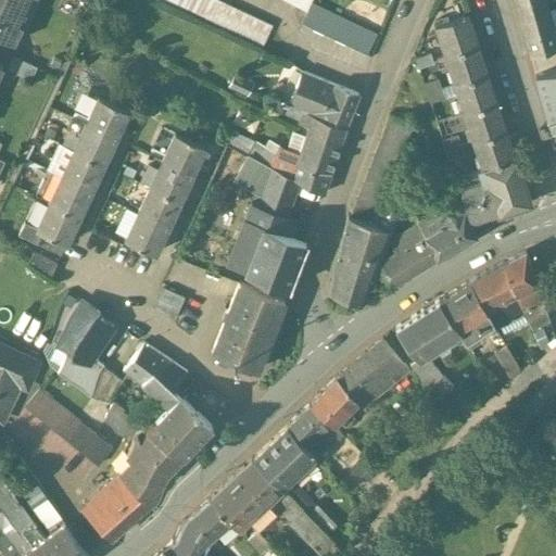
[(0,0),(0,34),(14,41),(15,37),(10,35),(26,0),(0,0)]
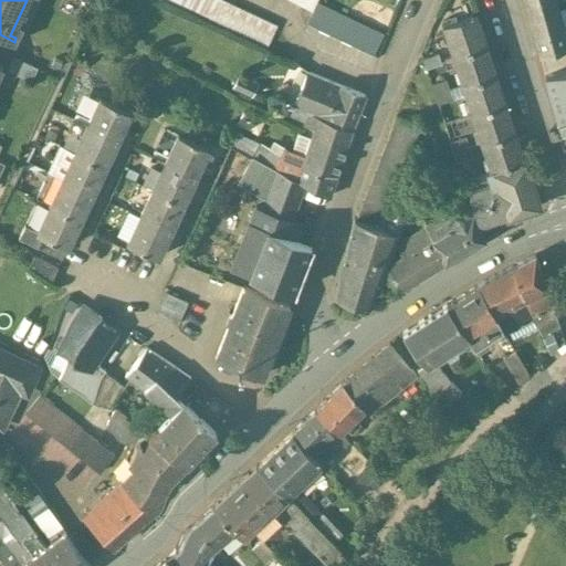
[(278,25),(222,0),(168,0),(268,46),(278,25)]
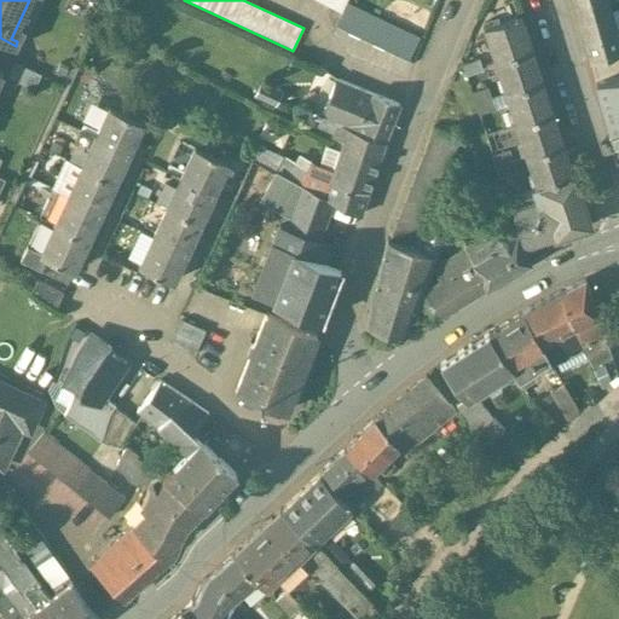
[(347,0),(316,0),(341,13),(347,0)]
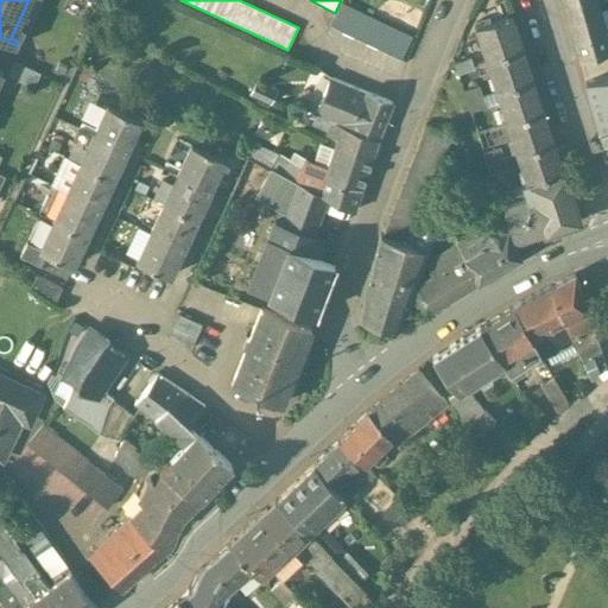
[(596,0),(562,0),(568,18),(600,8),(596,0)]
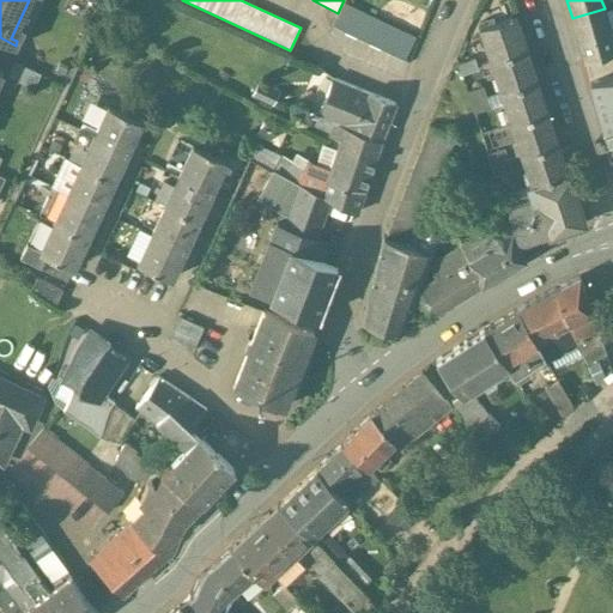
[(612,37),(605,8),(572,18),(583,58),(612,48),(612,37)]
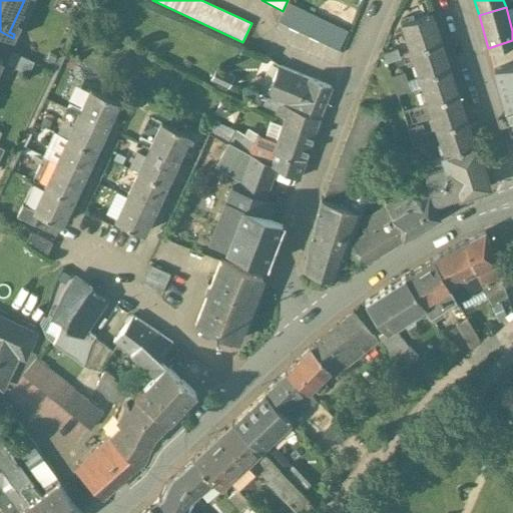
[(433,14),(402,24),(411,50),(441,41),(433,14)]
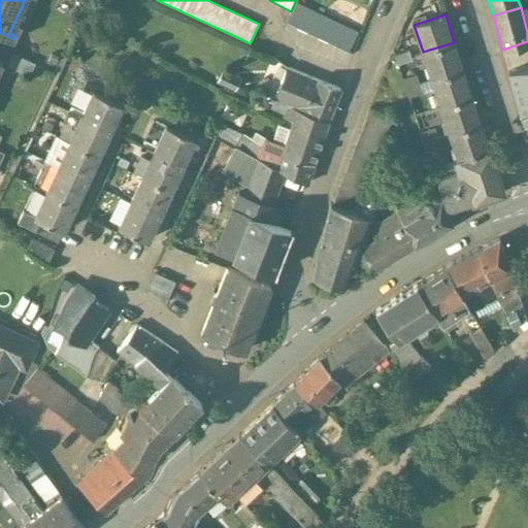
[(454,42),(423,52),(431,79),(463,69),(454,42)]
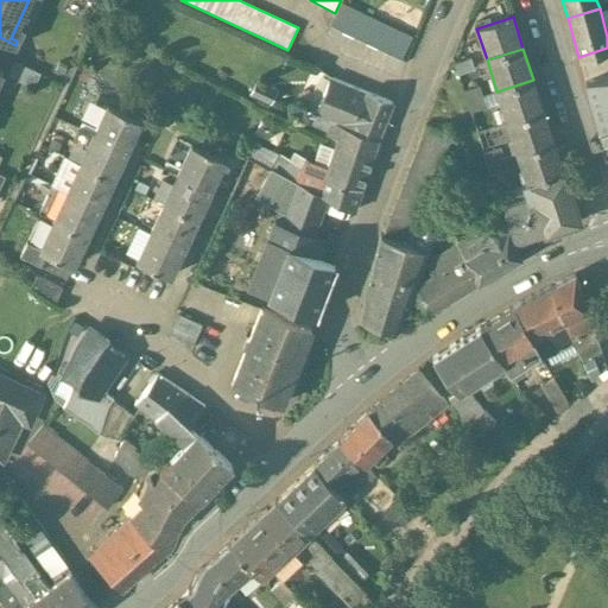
[(470,57),(455,63),(458,74),(474,68),(470,57)]
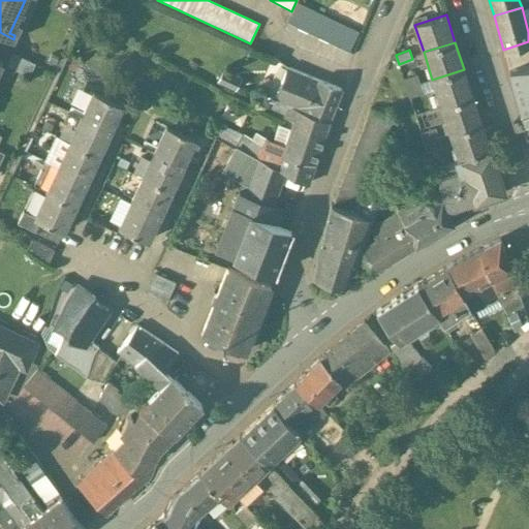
[(34,62),(13,52),(7,64),(28,74),(34,62)]
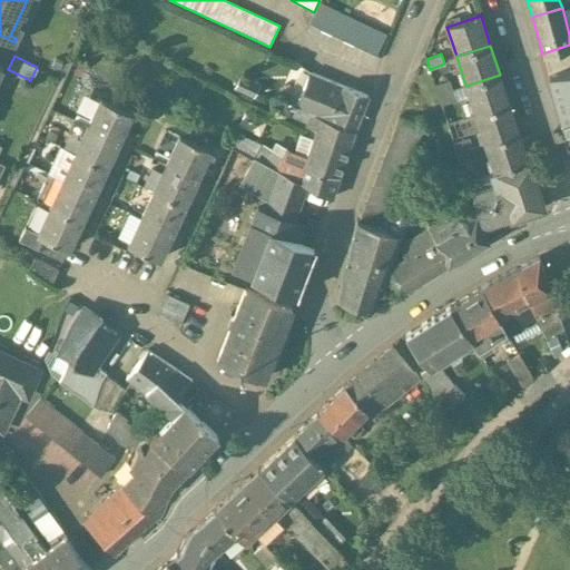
[(367,96),(311,72),(292,118),(306,125),(311,112),(321,117),(354,129),(367,96)]
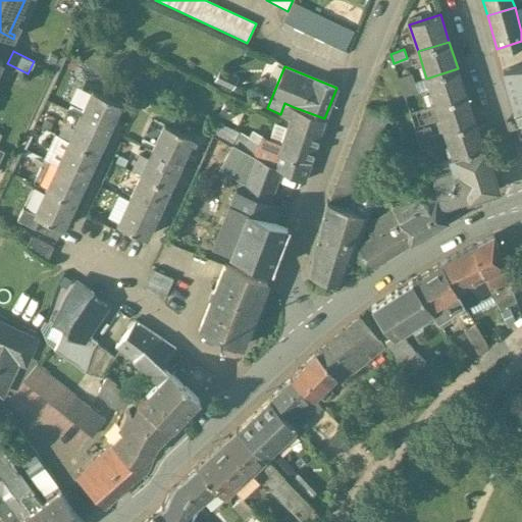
[(458,68),(426,79),(435,105),(466,95),(458,68)]
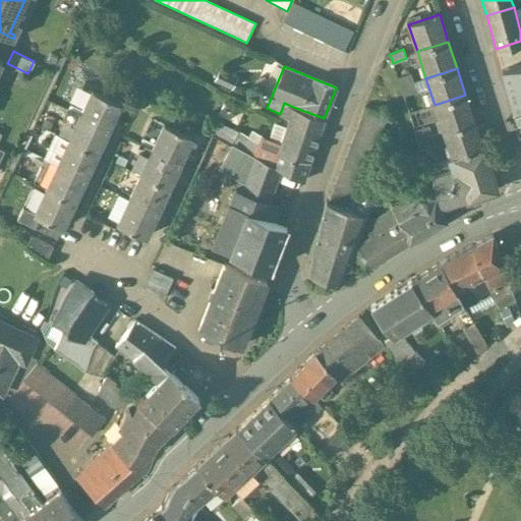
[(411,72),(397,77),(403,96),(417,92),(411,72)]
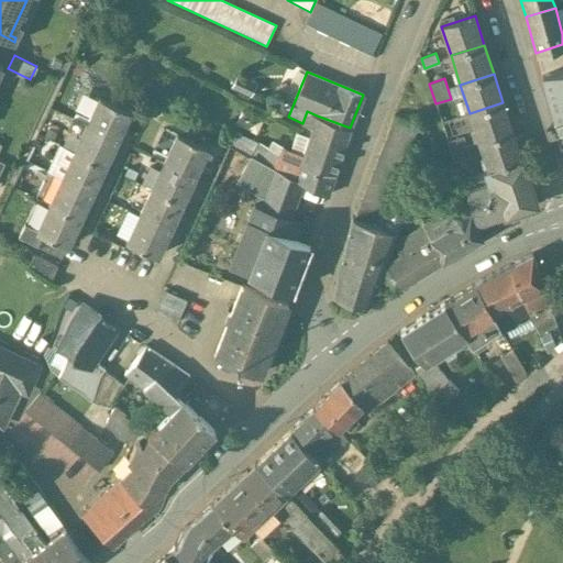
[(111,102),(99,97),(87,124),(117,139),(130,111),(117,106),(117,105),(111,102)]
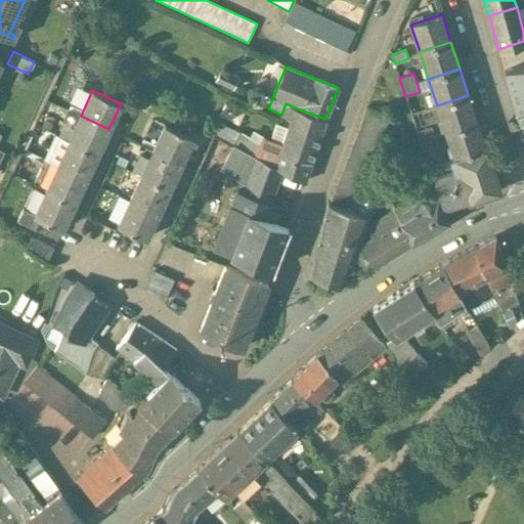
[(468,95),(437,105),(445,132),(477,122),(468,95)]
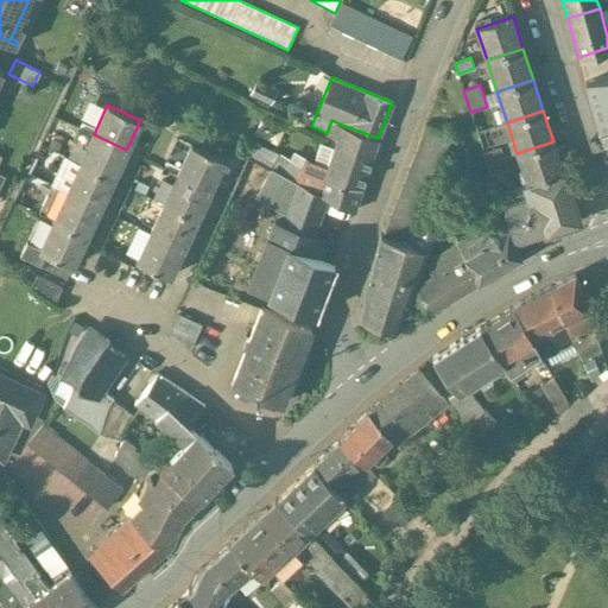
[(342,125),(331,120),(327,133),(337,139),(342,125)]
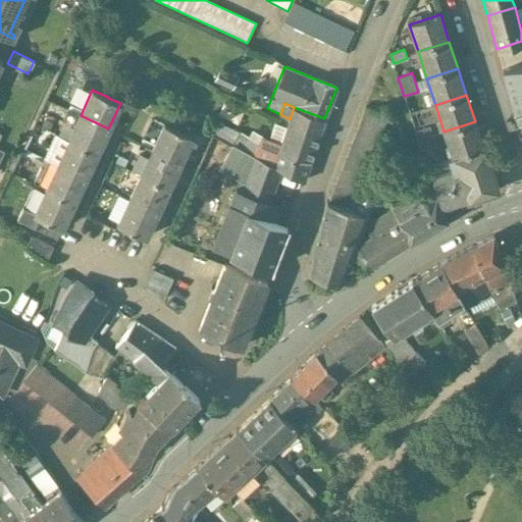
[(388,115),(365,106),(355,135),(377,143),(388,115)]
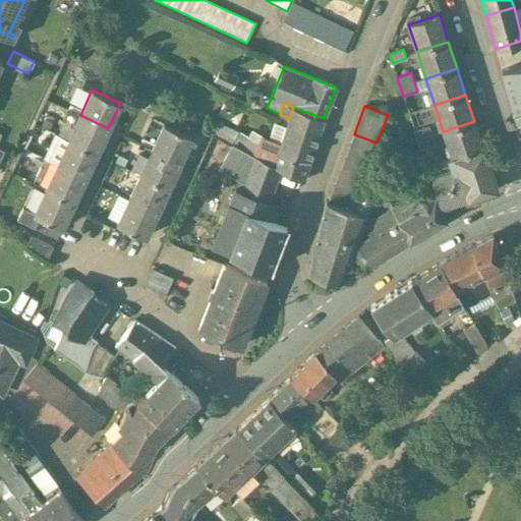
[(324,118),(293,107),(289,119),(288,122),(319,132),(324,118)]
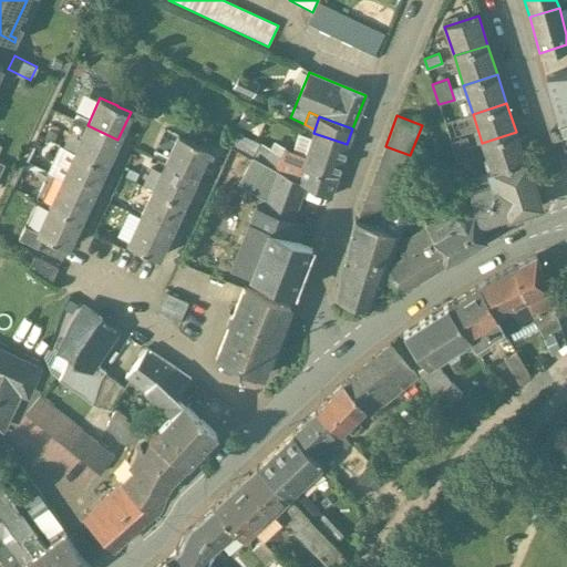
[(117,140),(88,125),(74,152),(105,166),(117,140)]
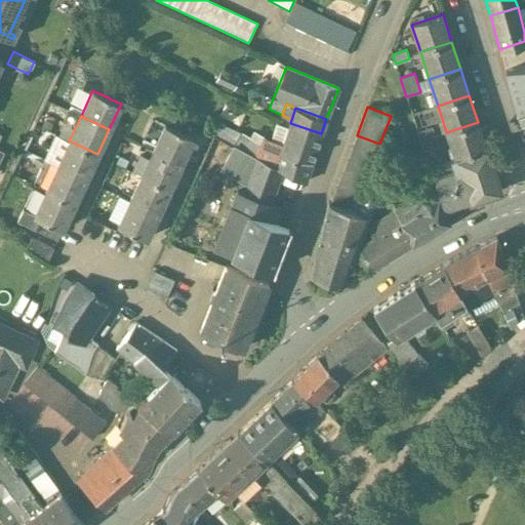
[(478,122),(446,132),(455,158),(486,149),(478,122)]
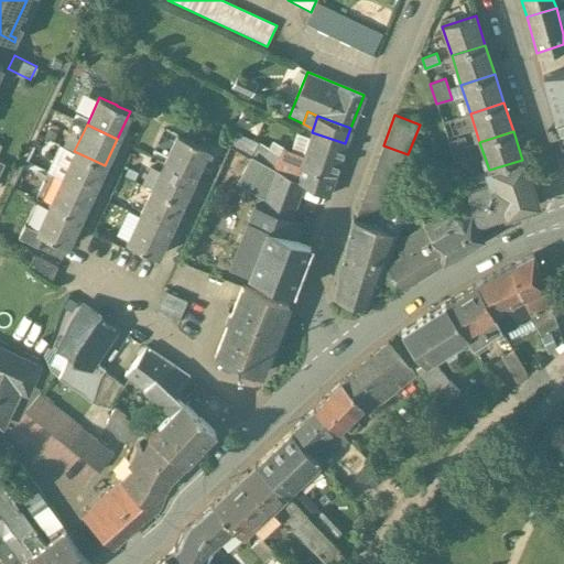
[(345,143),(312,132),(310,141),(302,164),(296,179),(328,195),(345,143)]
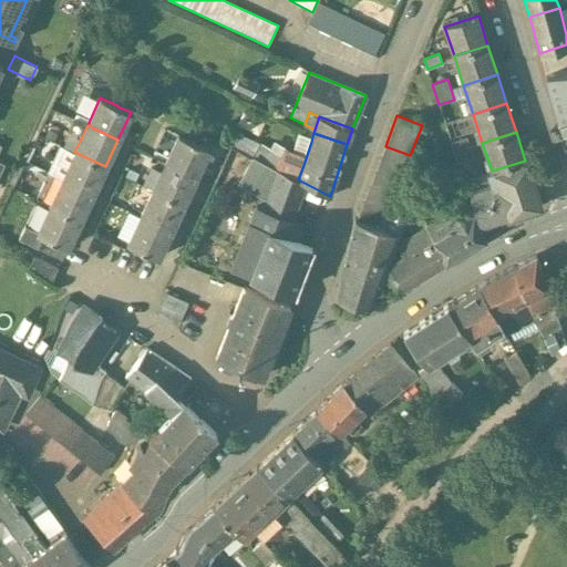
[(191,140),(177,134),(165,162),(196,176),(208,148),(195,142),(196,141),(191,138),(191,140)]
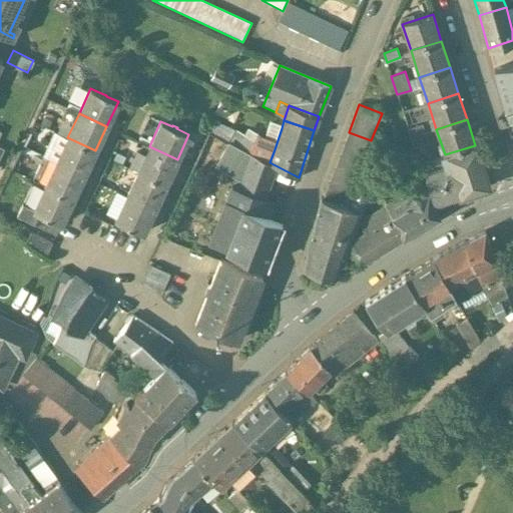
[(422,124),(408,128),(414,146),(428,142),(422,124)]
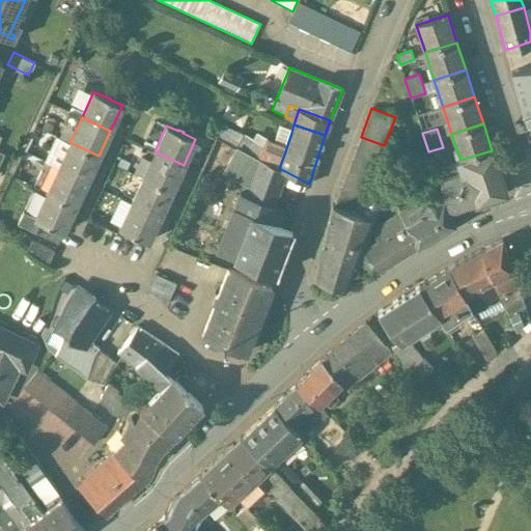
[(384,145),(361,137),(334,205),(351,211),(354,199),(362,202),(384,145)]
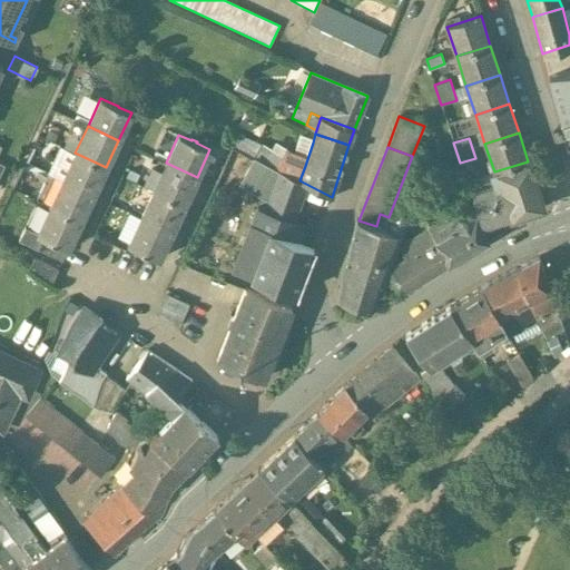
[(106,167),(75,153),(62,179),(94,194),(106,167)]
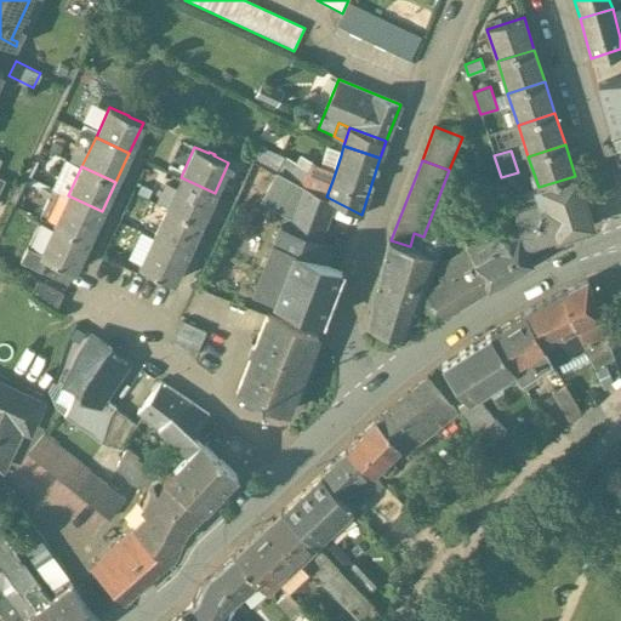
[(325,198),(278,172),(263,200),(292,216),(289,229),(319,240),(334,201),(326,197),(325,198)]
